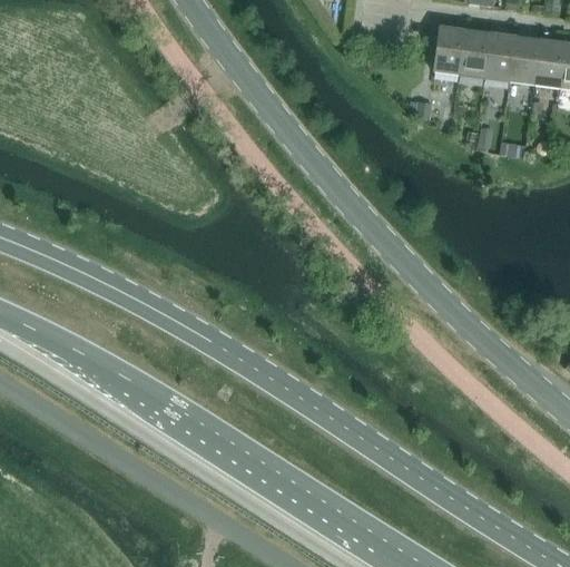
[(505,0),(504,8),(516,10),(518,0),(505,0)]
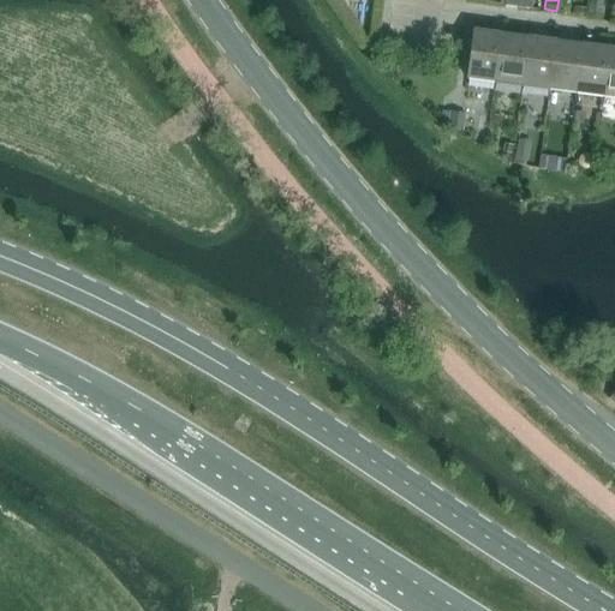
[(603,16),(605,0),(589,0),(587,13),(603,16)]
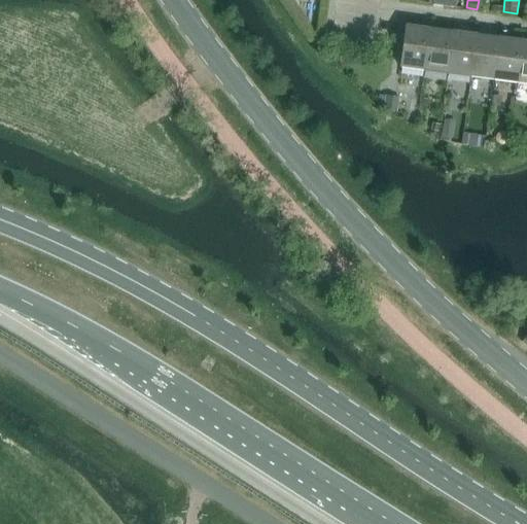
[(501,5),(490,4),(490,12),(500,13),(501,5)]
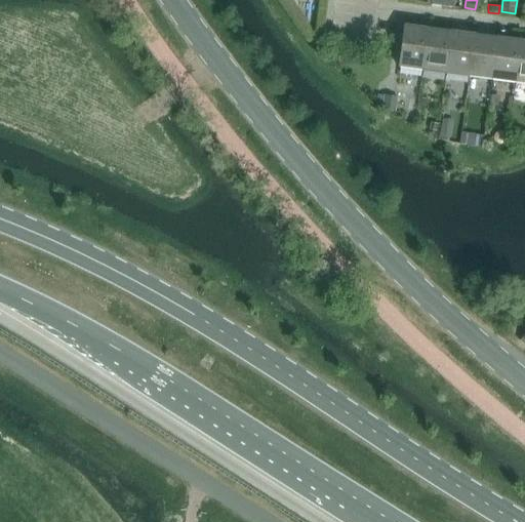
[(398,66),(422,69),(428,27),(404,24),(398,66)]
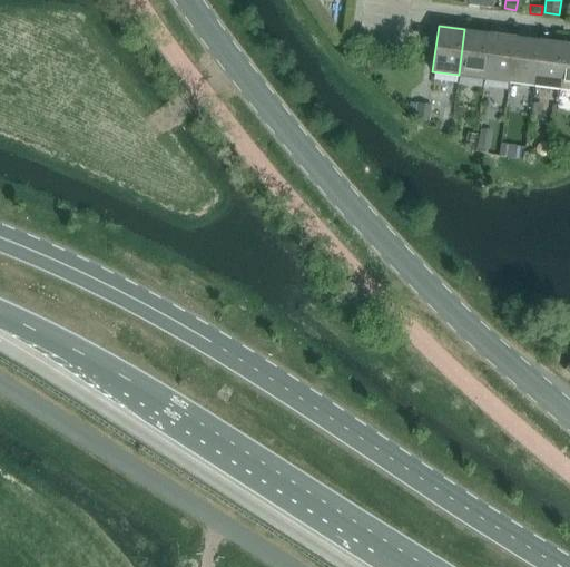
[(464,29),(459,75),(483,78),(489,32),(464,29)]
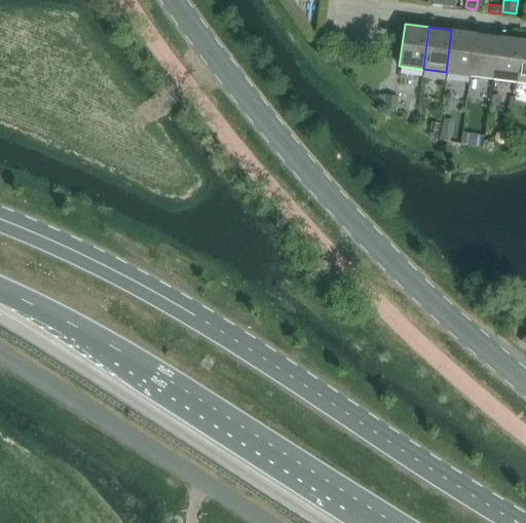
[(451,30),(446,72),(470,75),(475,33),(451,30)]
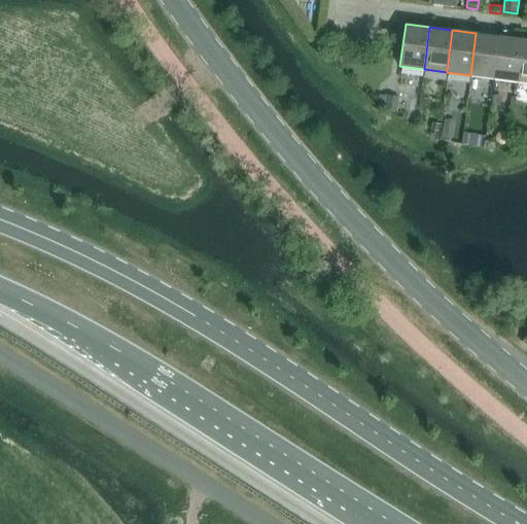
[(476,33),(470,75),(493,77),(499,36),(476,33)]
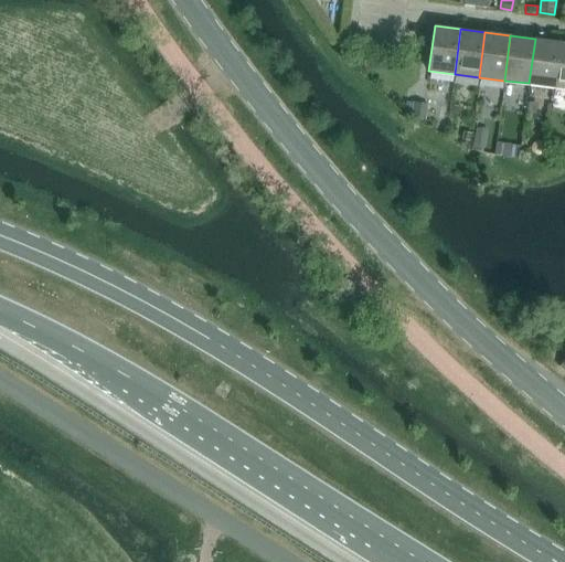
[(535,39),(529,83),(554,86),(560,42),(535,39)]
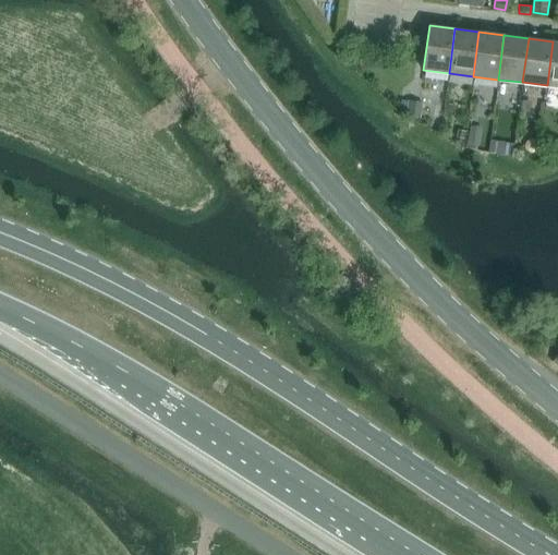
[(557,41),(553,41),(547,85),(557,86),(557,41)]
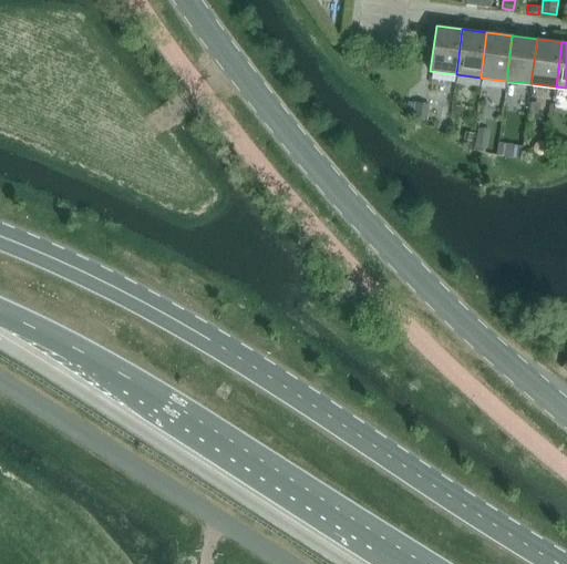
[(414,100),(411,114),(411,116),(415,118),(426,119),(430,102),(414,100)]
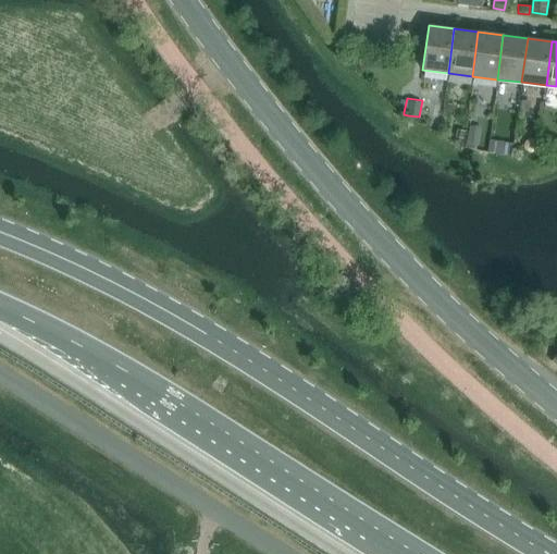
[(469,123),(467,142),(478,143),(480,125),(469,123)]
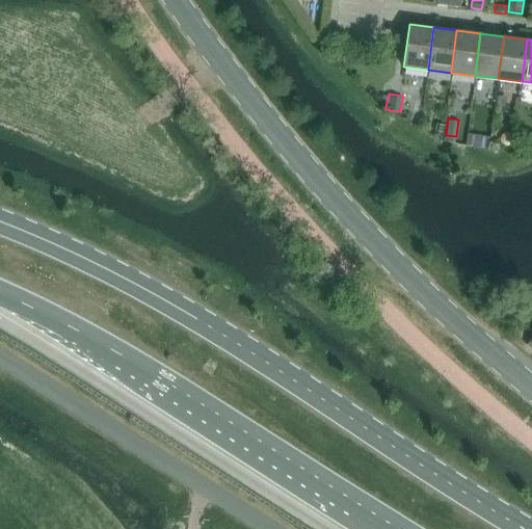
[(525,139),(526,127),(517,126),(516,138),(525,139)]
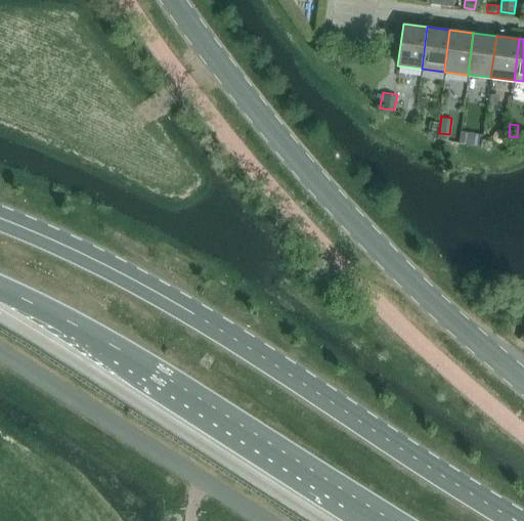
[(495,131),(493,134),(494,139),(498,141),(503,139),(505,136),(504,131),(499,129),(495,131)]
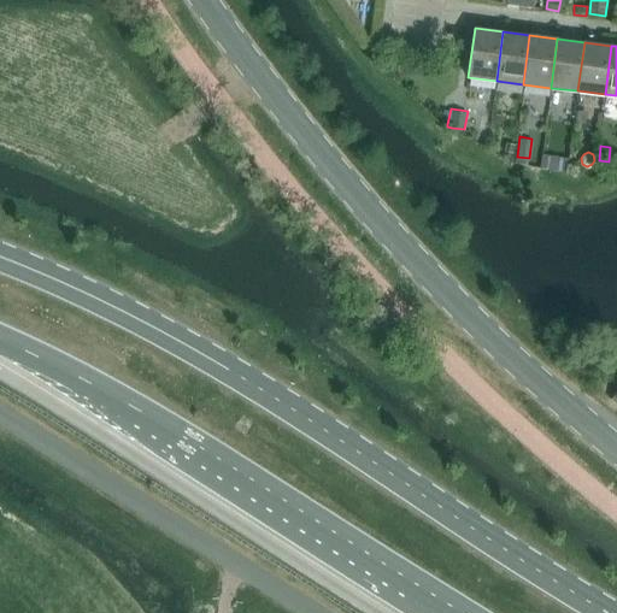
All buildings are outlined.
